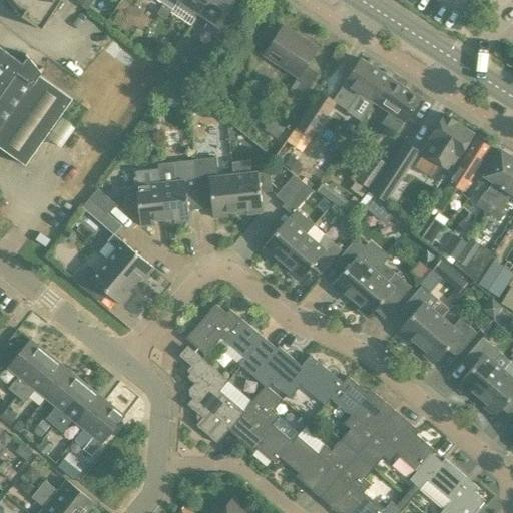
[(12,0),(13,2),(16,6),(18,7),(21,9),(24,12),(21,17),(41,30),(60,0),(12,0)]
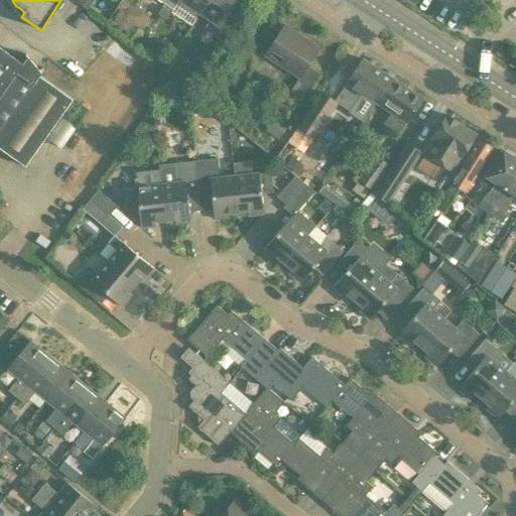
[(166,0),(164,4),(173,10),(179,1),(201,14),(210,0),(166,0)]
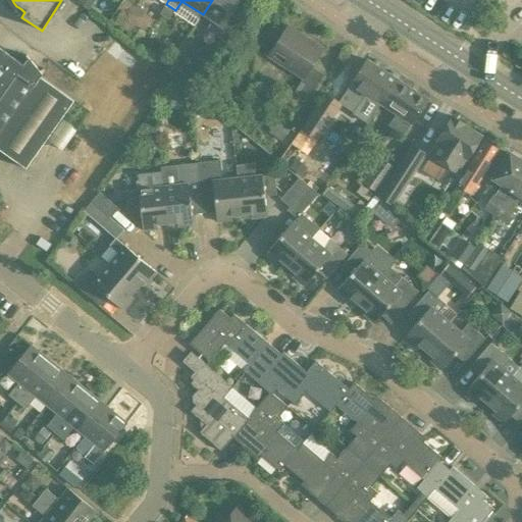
[(212,0),(203,14),(213,21),(207,31),(226,44),(240,23),(229,16),(240,0),(212,0)]
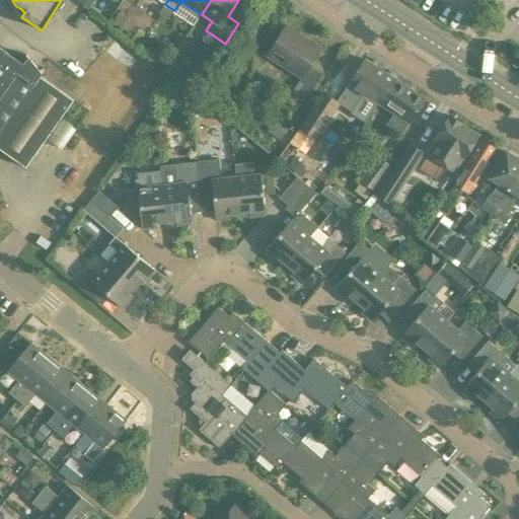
[(172,13),(165,8),(160,15),(168,20),(172,13)]
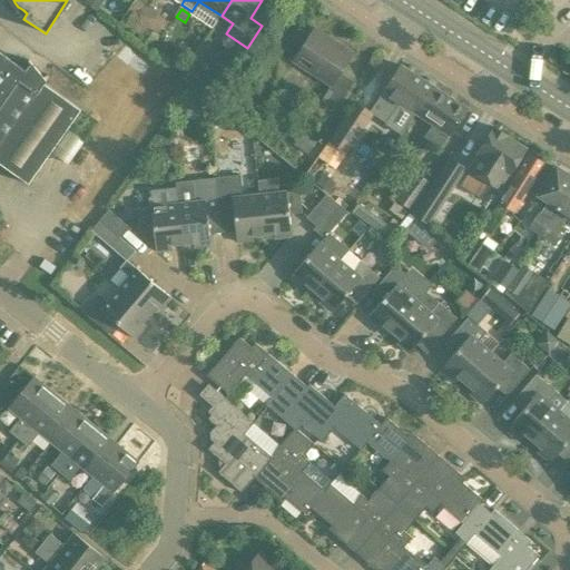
[(127,15),(117,30),(149,50),(159,36),(127,15)]
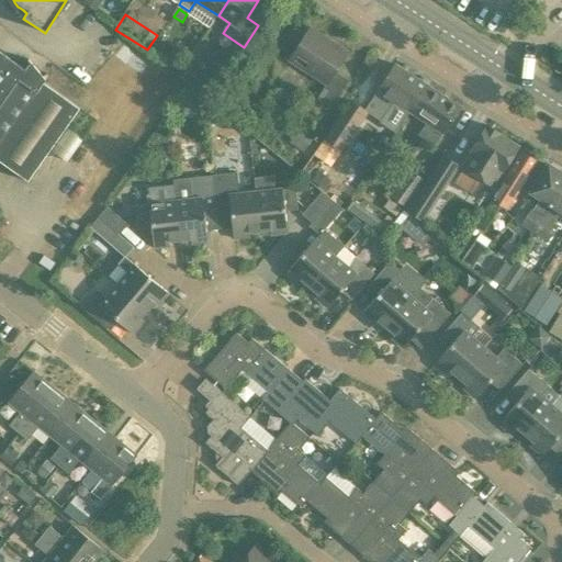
[(348,81),(335,72),(347,53),(310,29),(292,55),(307,65),(304,70),(327,85),(317,100),(330,108),(348,81)]
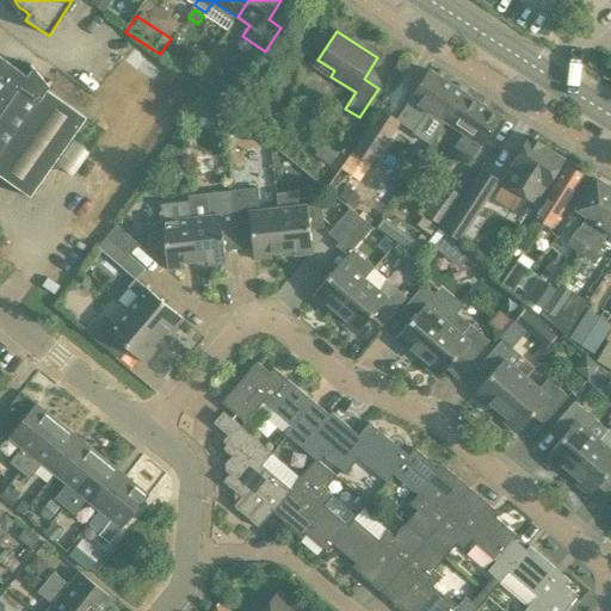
[(0,176),(31,198),(87,118),(48,91),(50,87),(31,65),(24,74),(0,56),(0,176)]
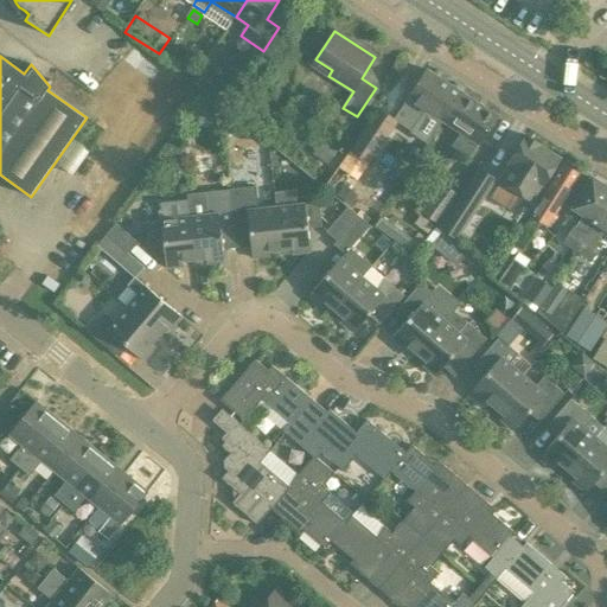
[(425,109),(442,121),(461,94),(426,70),(400,112),(416,122),(425,109)]
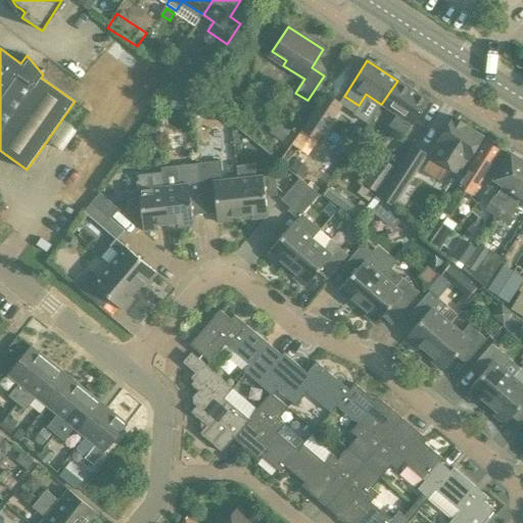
[(428,100),(397,81),(381,104),(396,114),(389,126),(403,136),(412,125),(428,100)]
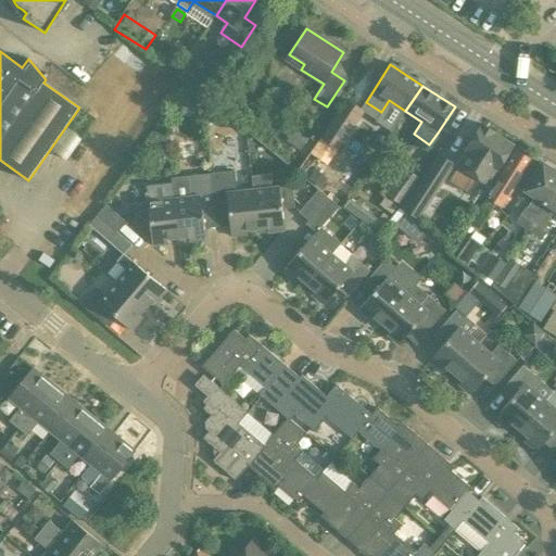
[(332,143),(336,147),(358,112),(343,102),(321,136),(324,138),(318,144),(328,151),(332,143)]
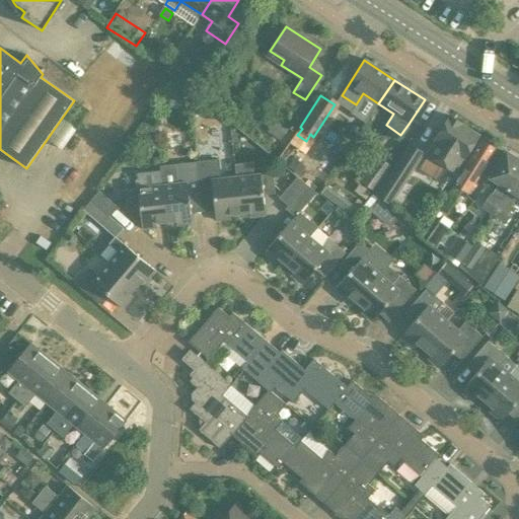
[(436,140),(427,154),(418,167),(435,179),(444,165),(453,171),(462,158),(463,159),(478,136),(462,125),(449,116),(434,139),(436,140)]
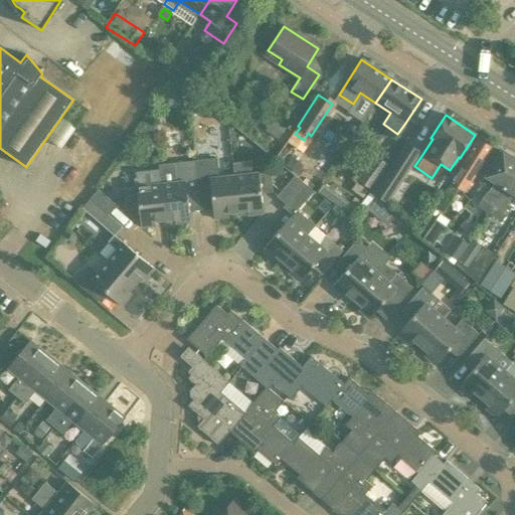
[(268,132),(277,139),(285,129),(275,122),(268,132)]
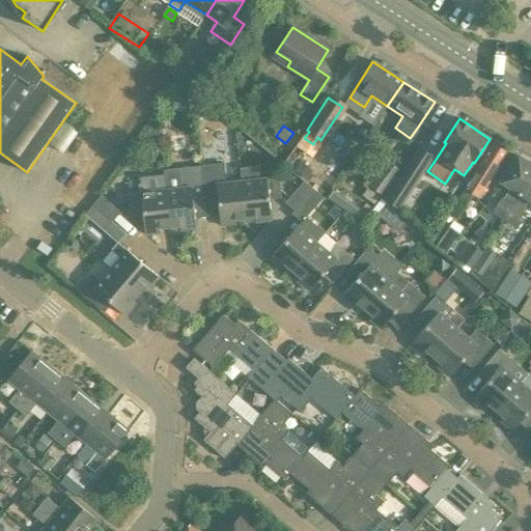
[(472,194),(478,198),(507,152),(493,144),(455,203),(463,208),(472,194)]
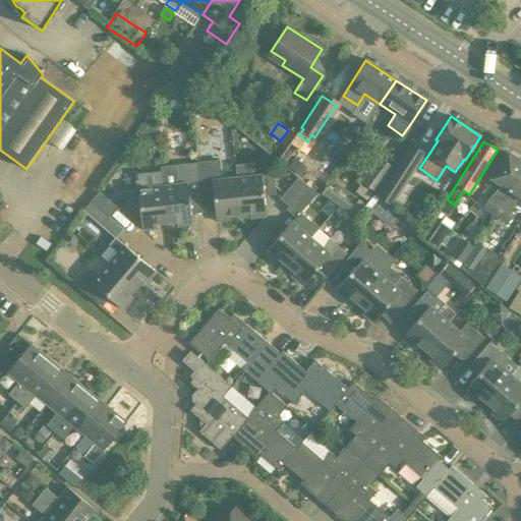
[(426,154),(411,145),(394,171),(392,170),(375,195),(393,207),(426,154)]
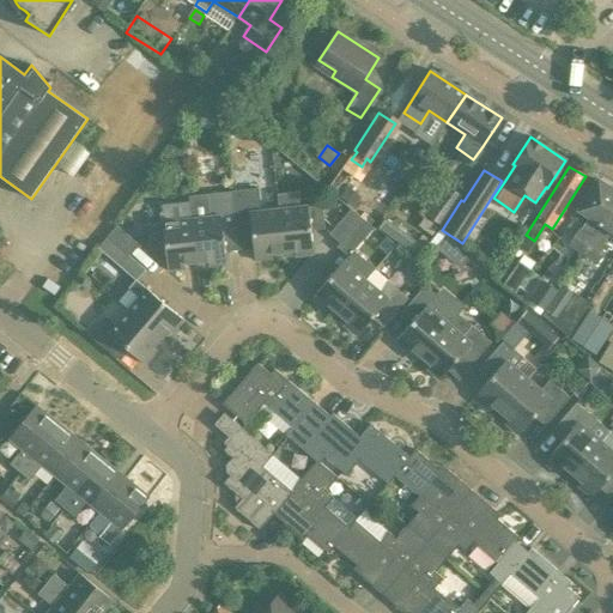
[(569,246),(582,253),(612,202),(612,189),(598,180),(577,211),(589,218),(581,230),(578,229),(569,246)]
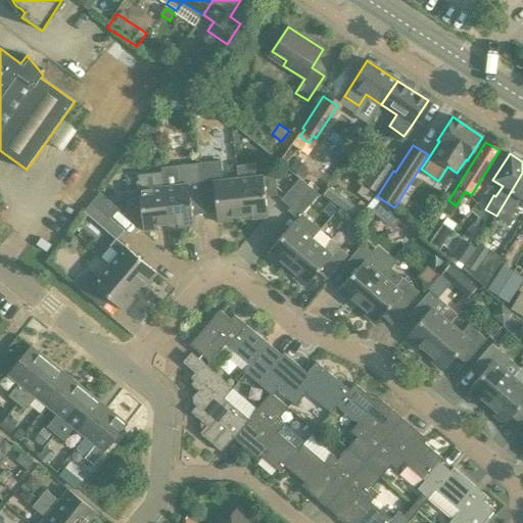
[(363,184),(377,194),(393,171),(395,169),(381,158),(363,184)]
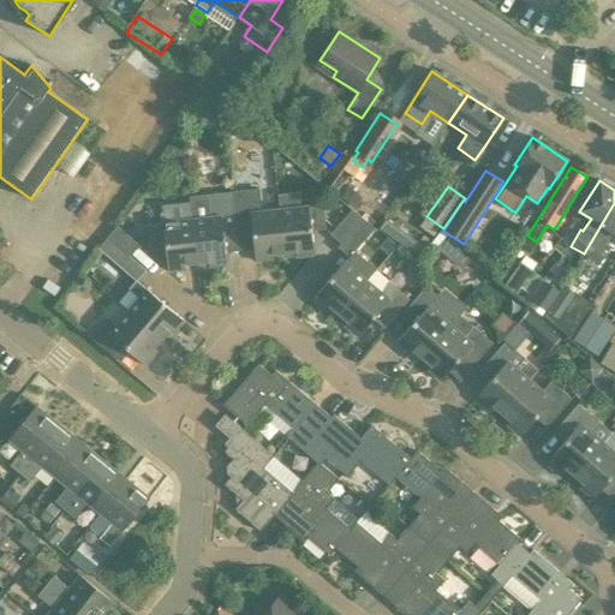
[(262,214),(260,190),(233,193),(239,240),(254,239),(256,263),(274,261),(274,255),(285,254),(280,212),(262,214)]
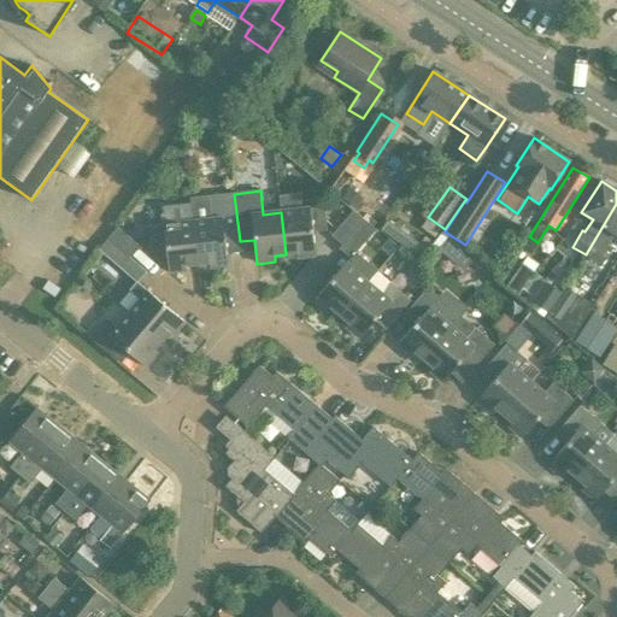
[(193,223),(198,264),(210,263),(211,269),(228,266),(225,244),(240,241),(234,194),(189,199),(193,223)]
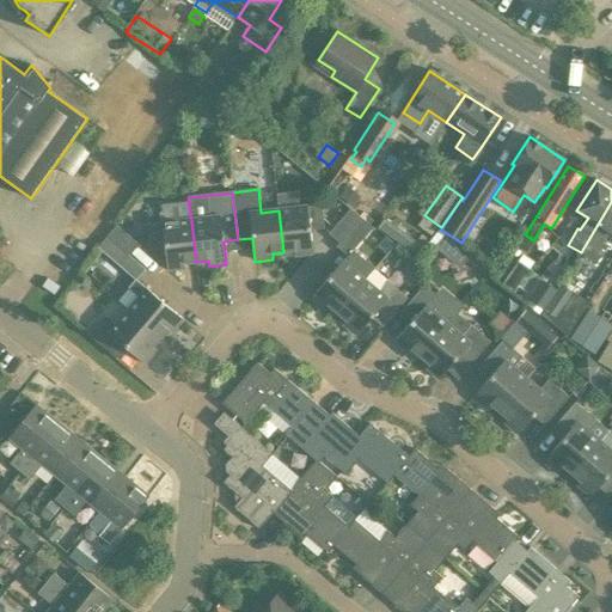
[(611,202),(581,252),(593,261),(604,245),(603,244),(610,232),(611,233),(611,202)]
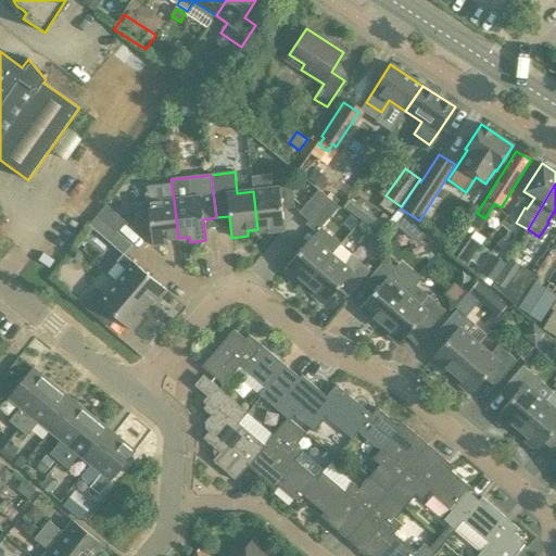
[(292,187),(253,191),(257,229),(268,228),(268,234),(285,231),(281,201),(294,200),(292,187)]
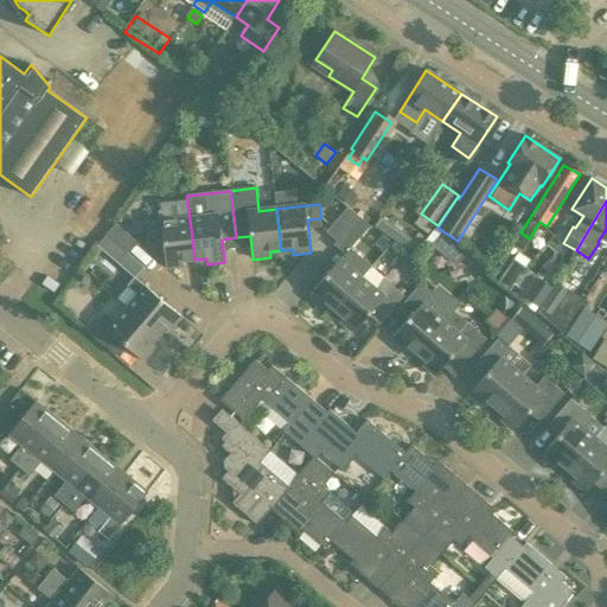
[(327,304),(336,311),(363,280),(350,269),(360,257),(351,249),(370,227),(347,208),(326,232),(337,242),(334,246),(345,255),(310,296),(323,308),(327,304)]
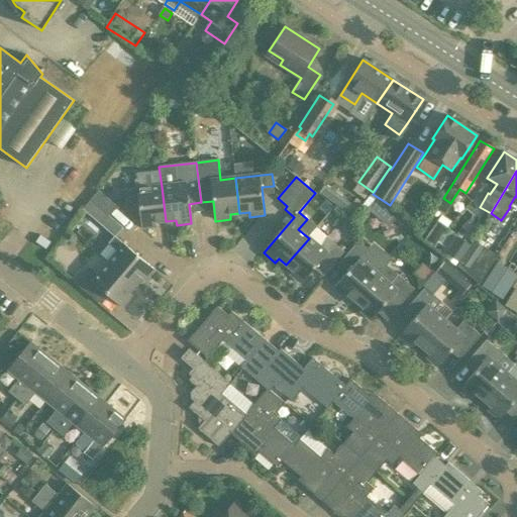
[(365,200),(370,192),(358,184),(352,192),(365,200)]
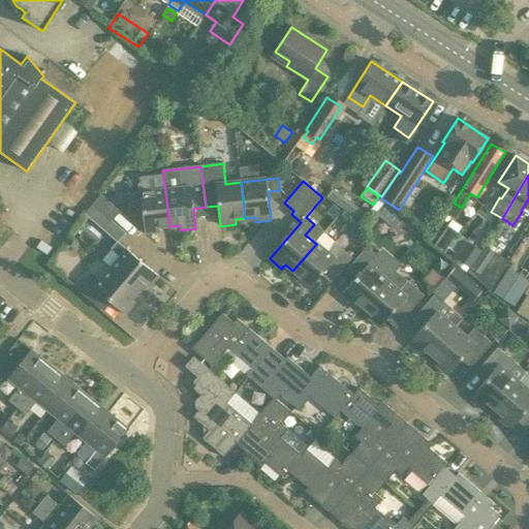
[(362,222),(367,214),(333,189),(327,197),(362,222)]
